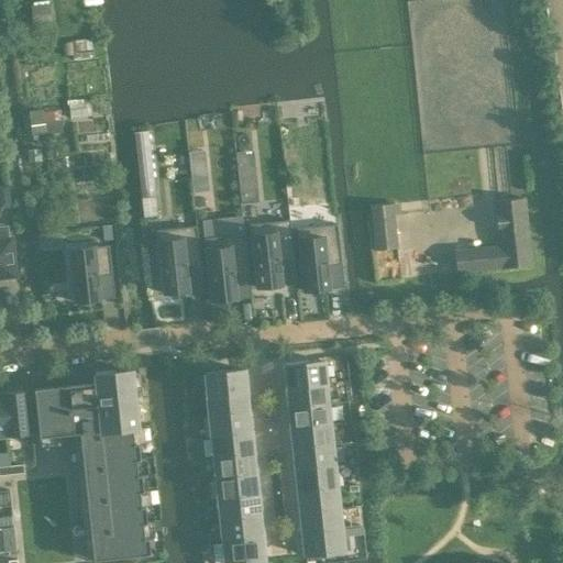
[(32,25),(52,23),(50,6),(31,8),(32,25)]
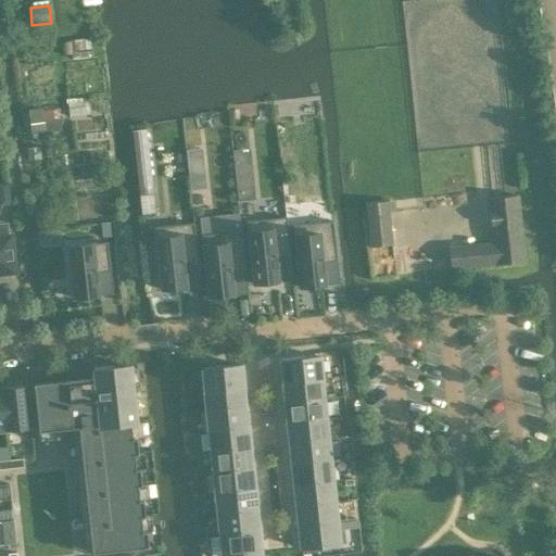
[(146,130),(130,133),(138,197),(152,194),(146,130)]
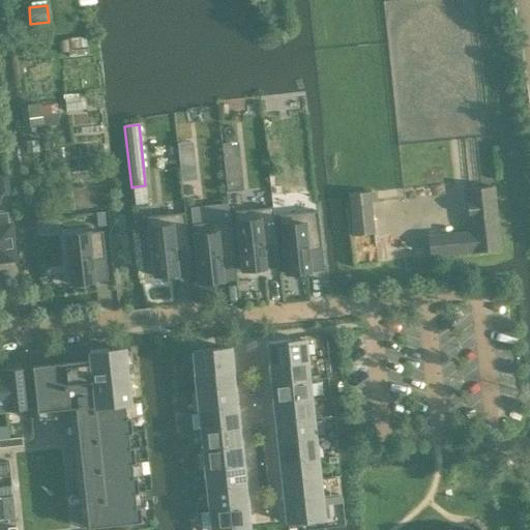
[(195,141),(176,143),(179,169),(180,182),(200,180),(198,167),(195,141)]
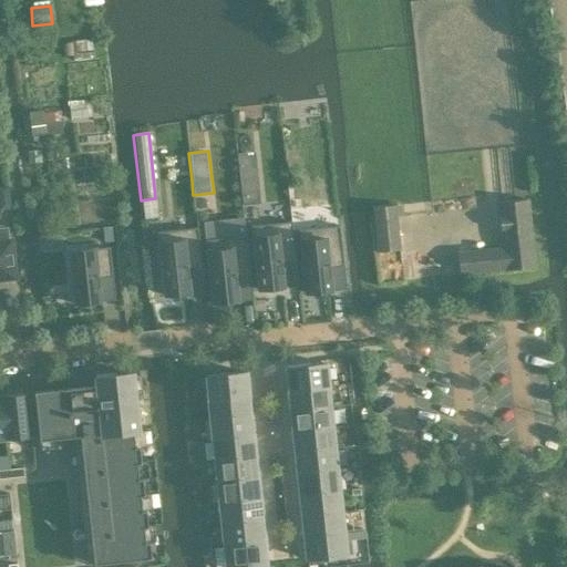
[(257,178),(239,181),(240,194),(258,193),(257,178)]
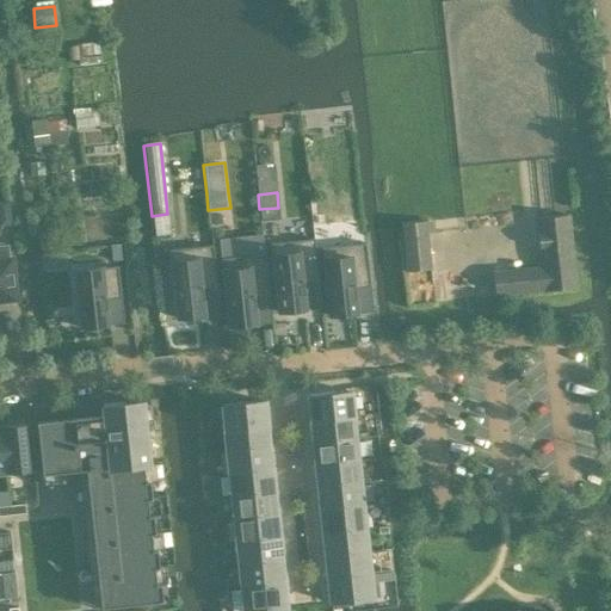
[(495,296),(576,287),(568,216),(541,218),(547,266),(493,272),(495,296)]
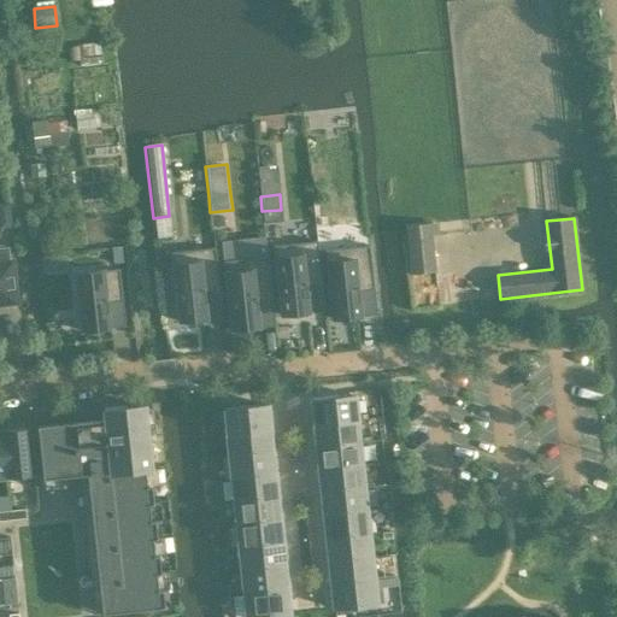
[(429,224),(405,227),(411,274),(435,271),(429,224)]
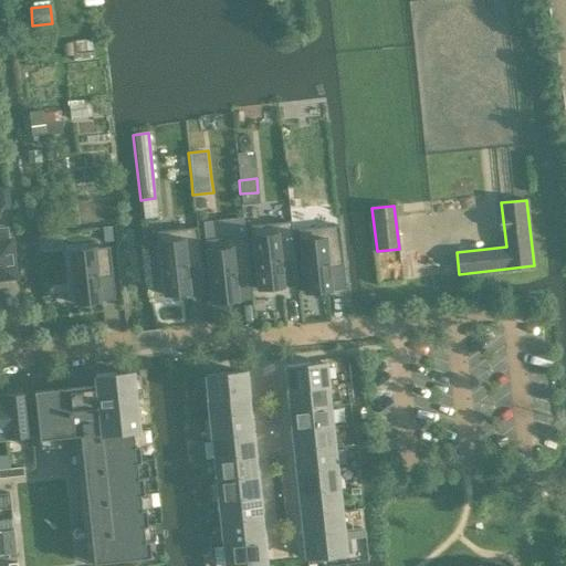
[(251,236),(250,236),(255,292),(284,289),(284,286),(297,285),(291,222),(250,227),(251,236)]
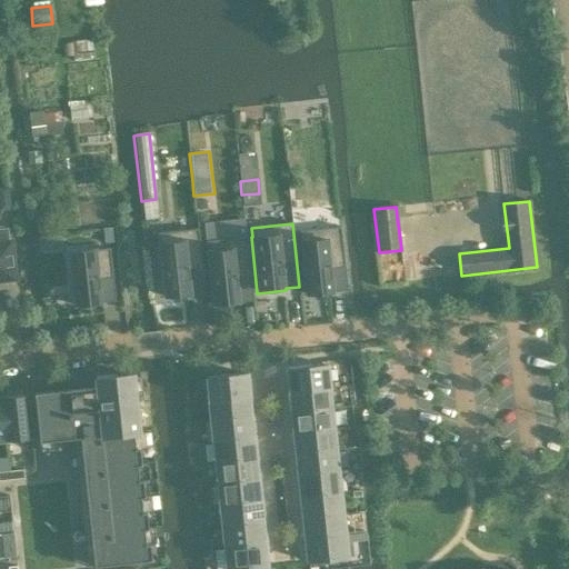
[(300,240),(299,240),(305,297),(333,293),(333,292),(347,291),(340,227),(299,231),(300,240)]
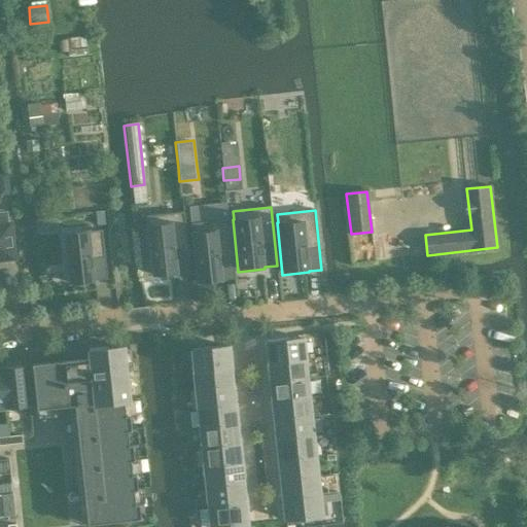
[(0,258),(11,257),(8,224),(7,224),(6,212),(0,212),(0,258)]
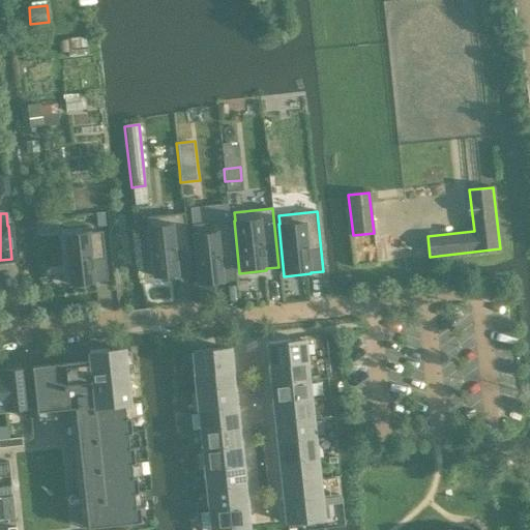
[(94,214),(95,228),(105,227),(104,213),(94,214)]
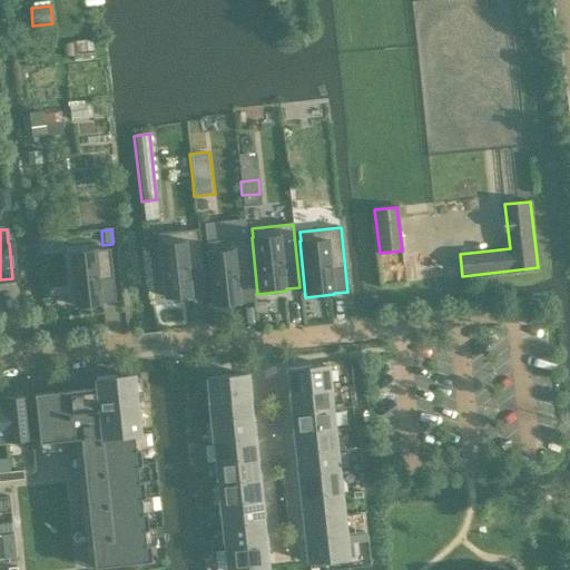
[(159,243),(157,243),(164,300),(192,296),(192,295),(206,294),(198,229),(158,234),(159,243)]
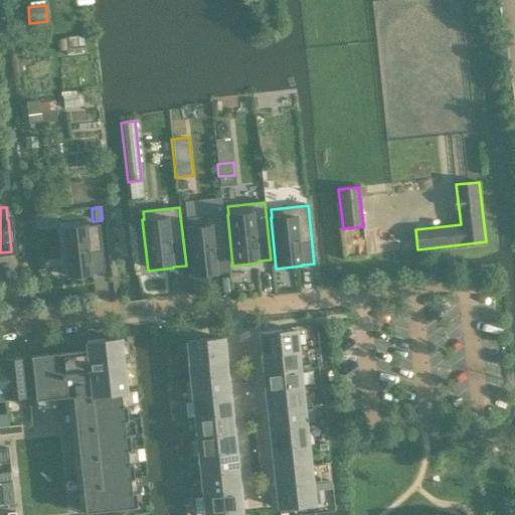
[(187,226),(185,226),(191,278),(217,275),(217,274),(229,273),(223,214),(186,218),(187,226)]
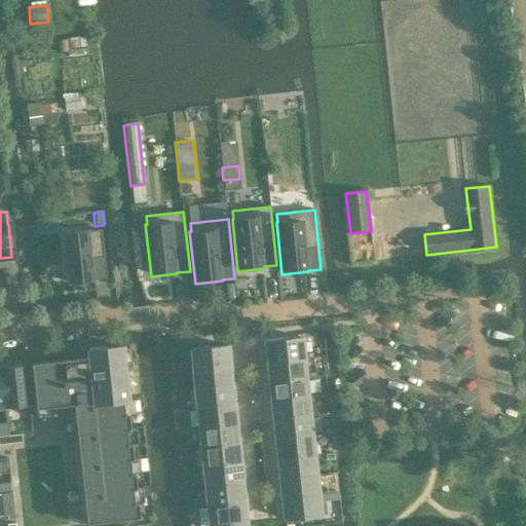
[(88,229),(62,232),(68,284),(94,282),(94,280),(107,278),(101,230),(88,231),(88,229)]
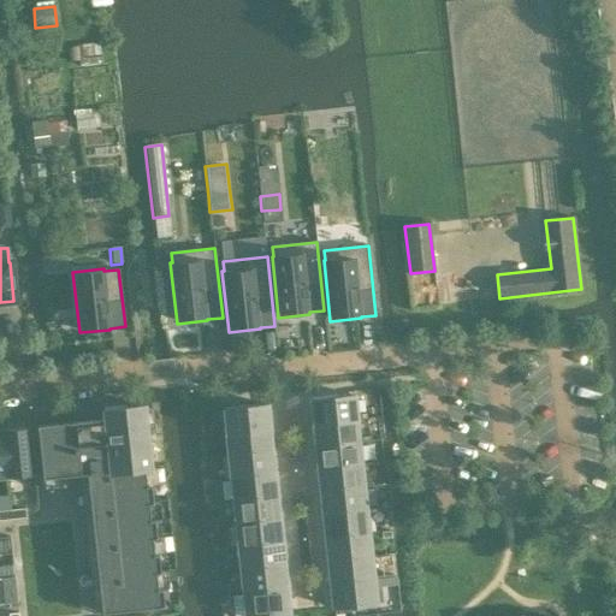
[(311,400),(313,422),(354,419),(351,395),(311,400)]
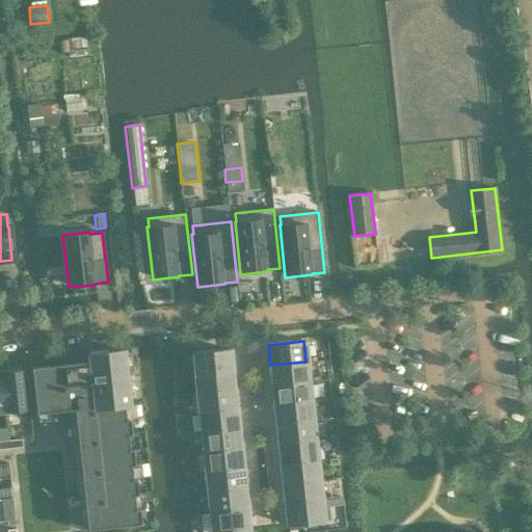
[(122,349),(88,353),(89,361),(30,368),(35,413),(74,408),(87,529),(140,523),(139,507),(135,508),(133,495),(137,494),(136,478),(132,478),(130,464),(134,464),(132,448),(129,449),(127,434),(131,434),(129,419),(126,419),(124,405),(128,404),(122,349)]
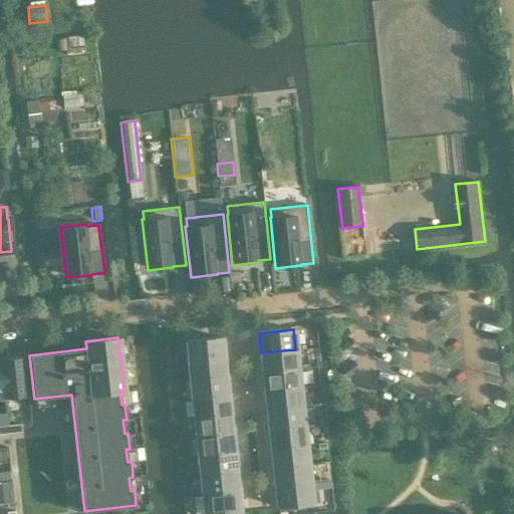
[(187,340),(189,360),(223,357),(221,337),(187,340)]
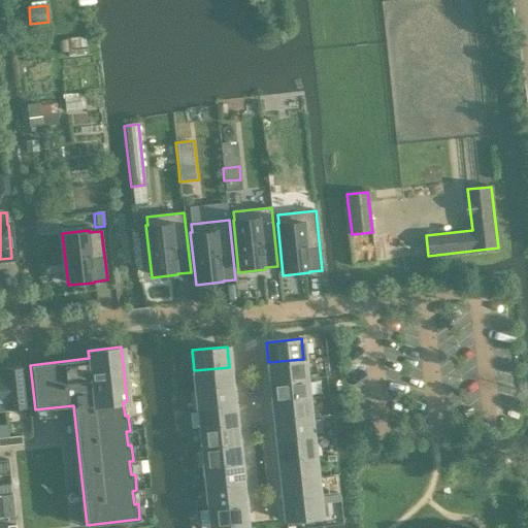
[(268,362),(270,383),(305,378),(303,359),(268,362)]
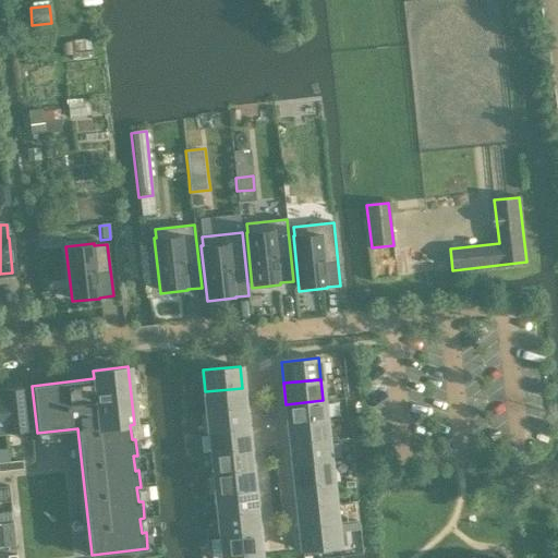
[(25,387),(1,389),(7,432),(31,429),(25,387)]
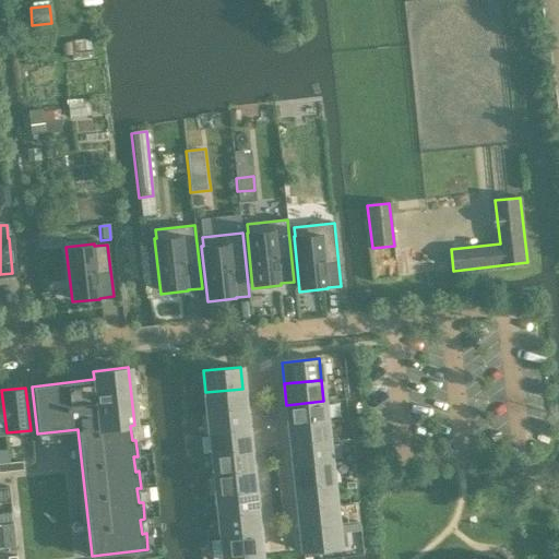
[(205,392),(207,413),(245,409),(242,389),(205,392)]
